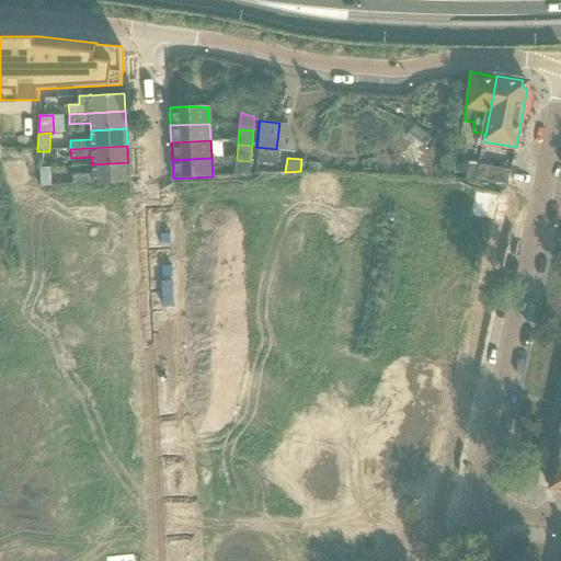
[(250,161),(237,160),(235,175),(249,174),(250,161)]
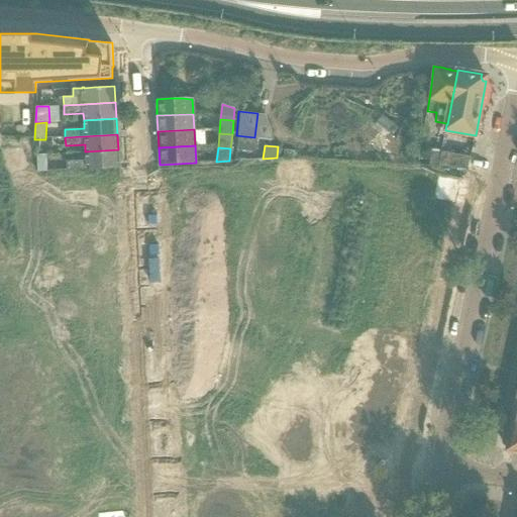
[(86,161),(67,162),(67,171),(119,168),(118,167),(118,149),(85,151),(86,161)]
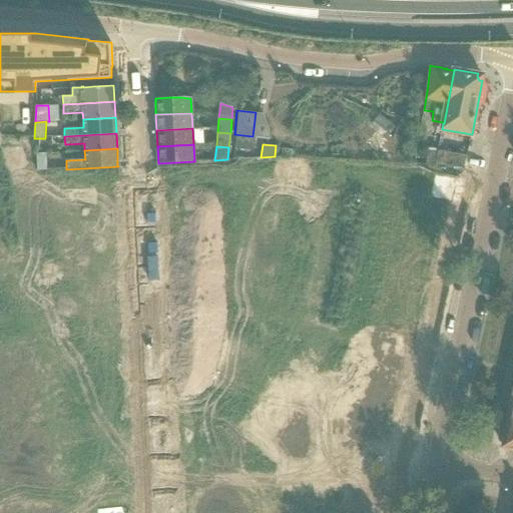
[(435,166),(464,168),(467,154),(438,149),(435,166)]
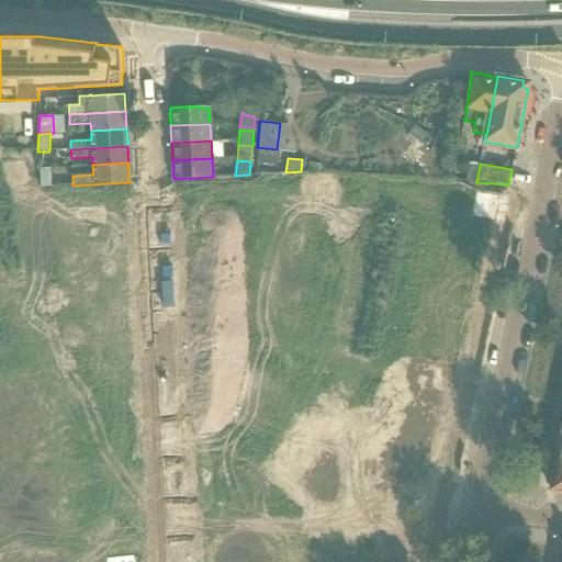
[(43,172),(41,172),(41,187),(51,186),(49,172),(43,172)]
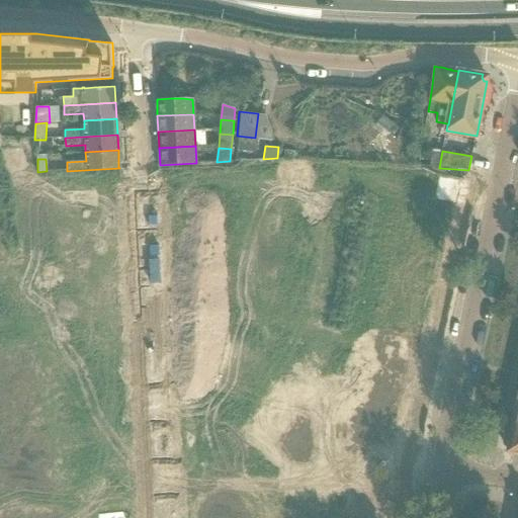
[(422,187),(418,206),(456,214),(460,195),(422,187)]
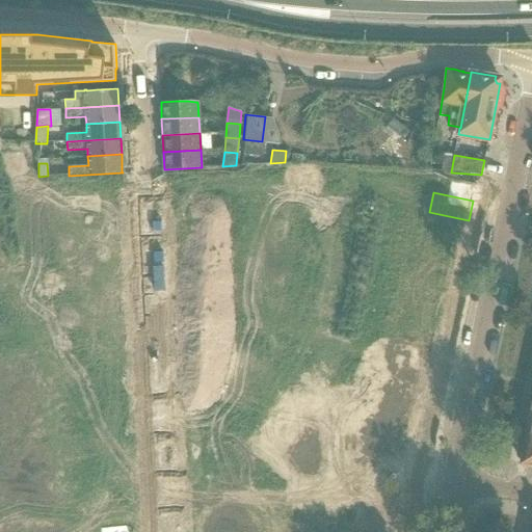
[(392,195),(391,204),(403,207),(404,198),(392,195)]
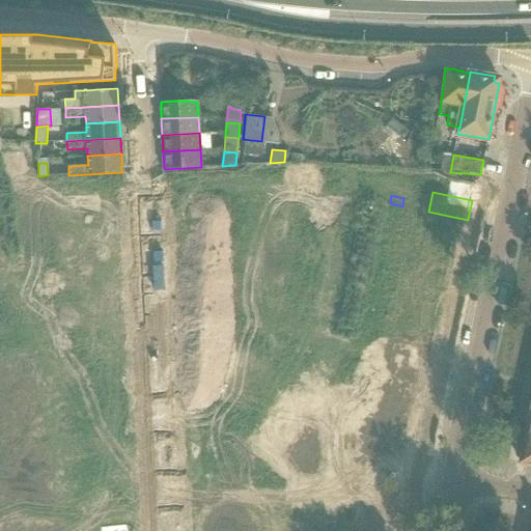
[(390,203),(388,212),(400,214),(402,206),(390,203)]
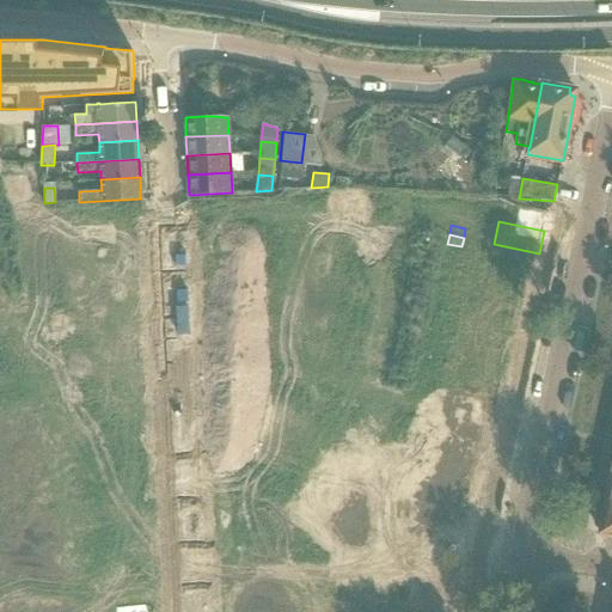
[(494,244),(489,267),(534,276),(539,254),(494,244)]
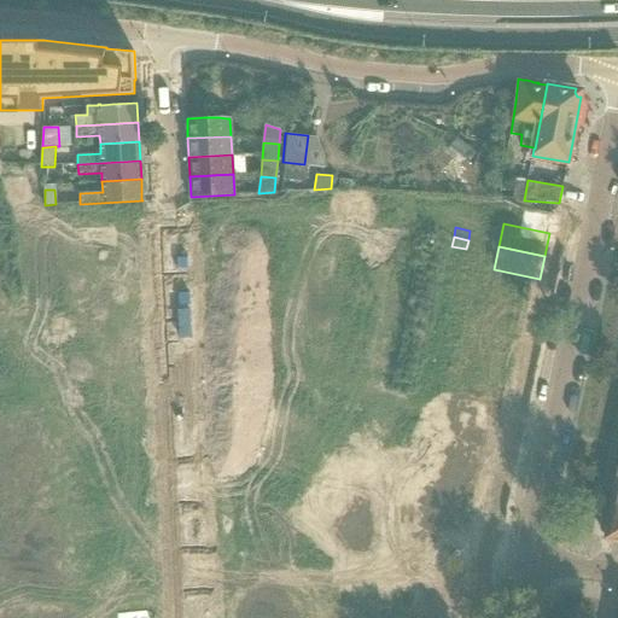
[(447,268),(444,283),(453,284),(456,269),(447,268)]
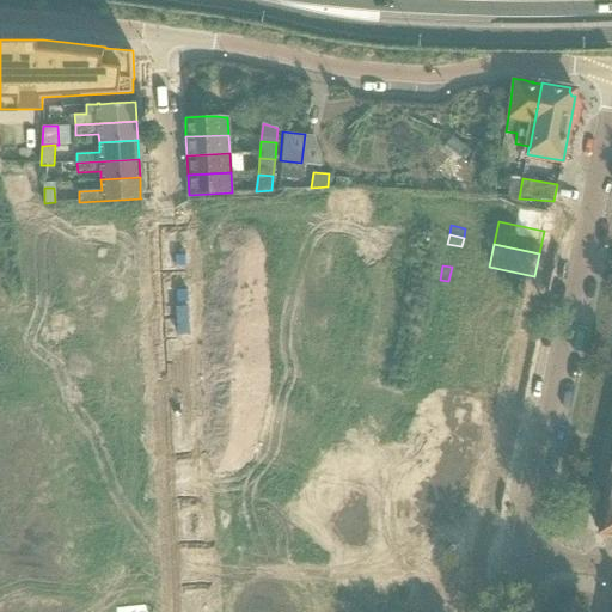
[(440,280),(436,293),(446,295),(448,281),(440,280)]
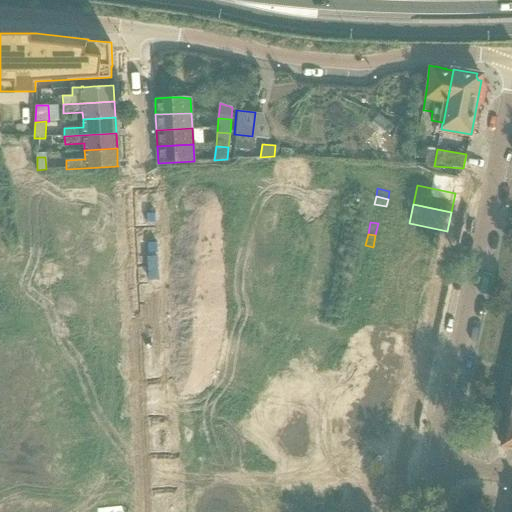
[(362,259),(359,271),(367,273),(370,261),(362,259)]
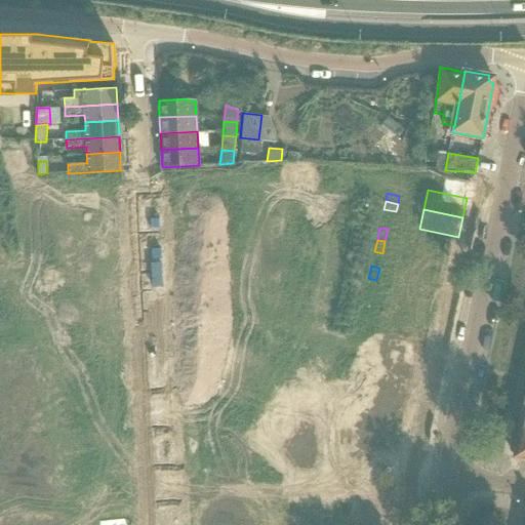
[(368,278),(366,290),(374,292),(376,280),(368,278)]
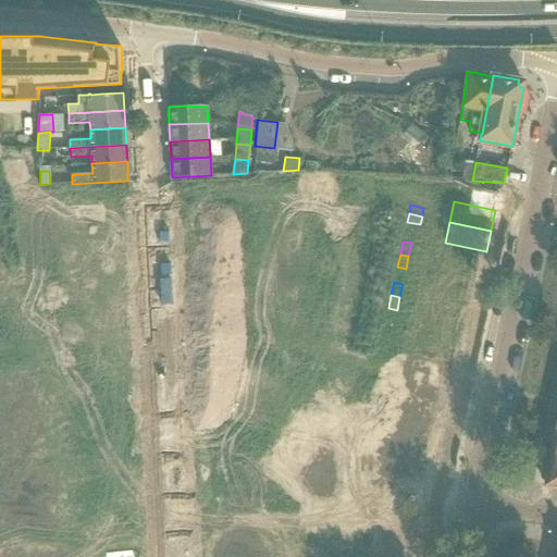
[(385,323),(382,336),(391,337),(394,325),(385,323)]
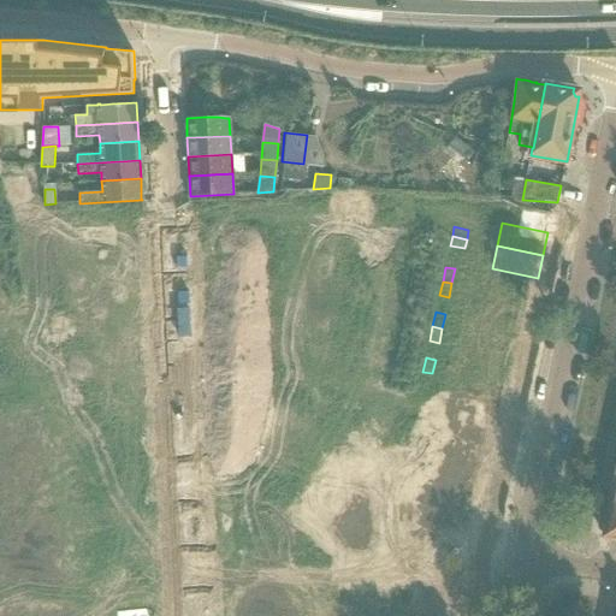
[(422,372),(420,386),(430,388),(432,373),(422,372)]
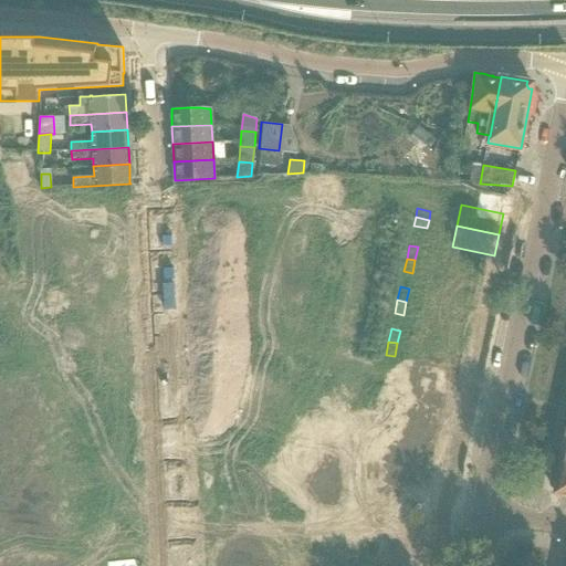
[(381,373),(380,381),(394,384),(395,375),(381,373)]
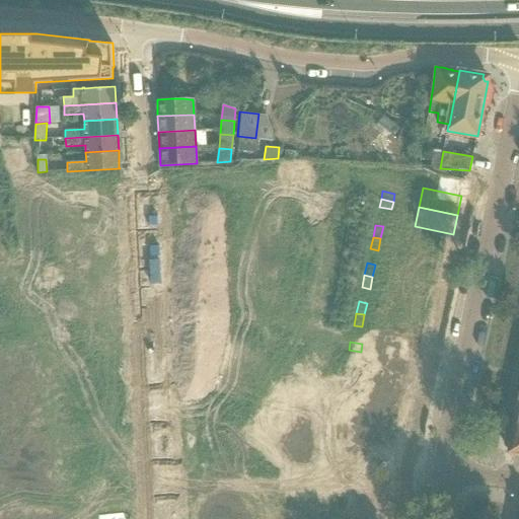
[(349,350),(347,357),(359,360),(361,352),(349,350)]
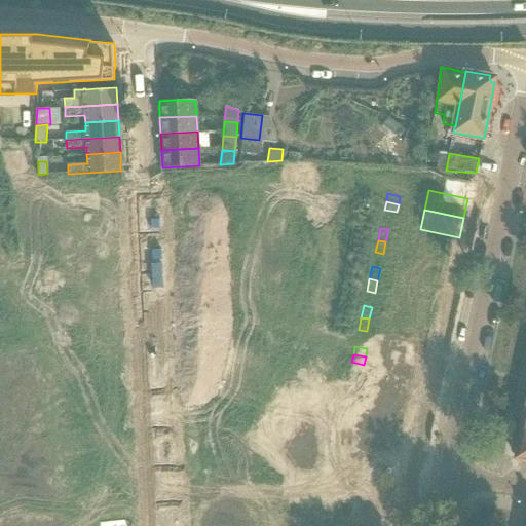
[(525,413),(524,413),(515,457),(525,459),(525,413)]
